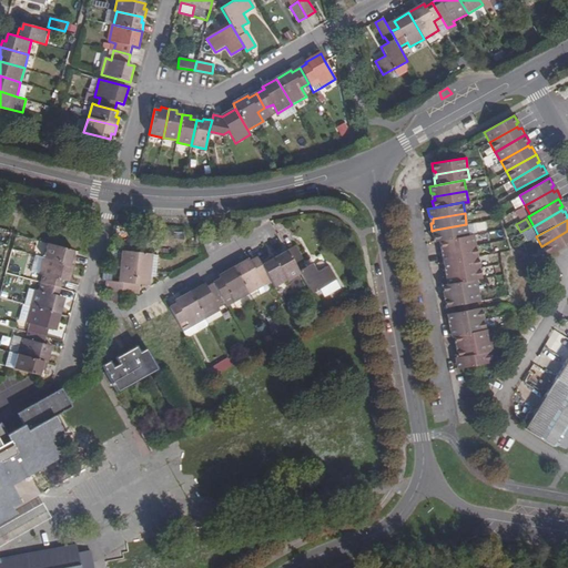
[(435,234),(433,234),(434,242),(439,241),(468,235),(466,224),(435,230),(435,234)]
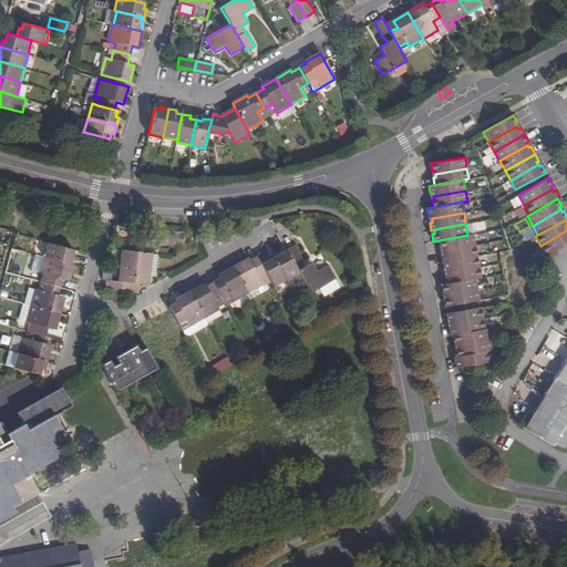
[(532,228),(522,229),(523,239),(533,238),(532,228)]
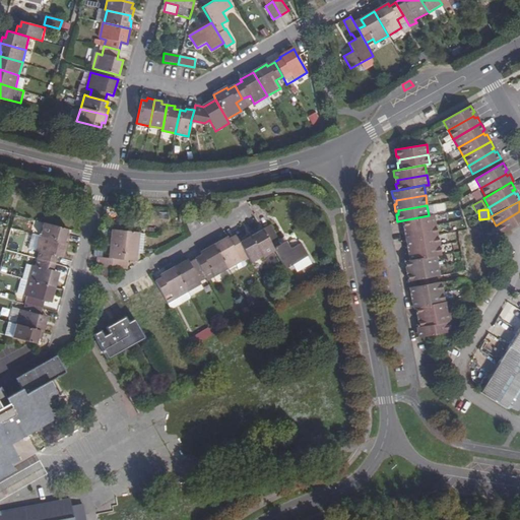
[(519,211),(496,225),(501,235),(519,222),(519,211)]
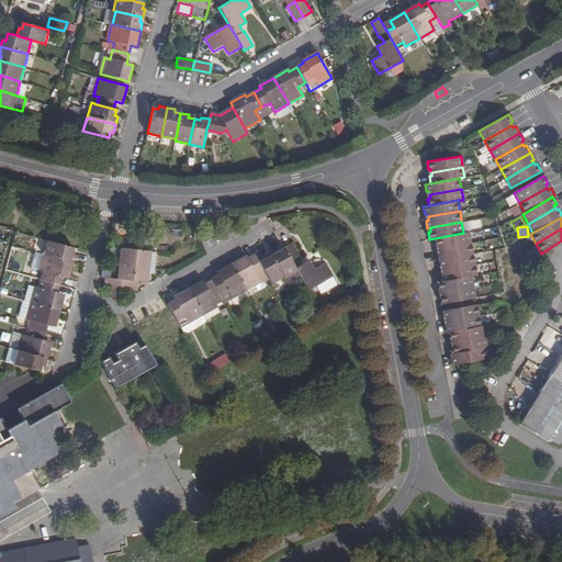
[(463,233),(435,238),(436,246),(439,245),(439,248),(471,243),(469,232),(463,233)]
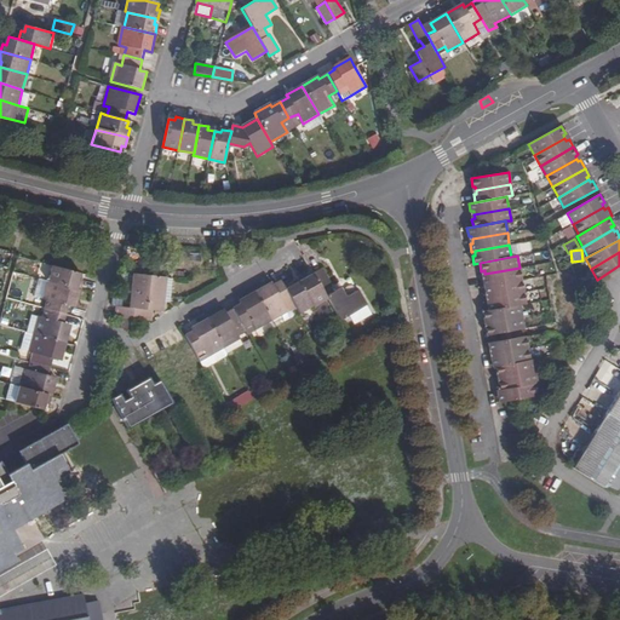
[(51,264),(47,280),(79,288),(81,281),(78,280),(80,273),(51,264)]
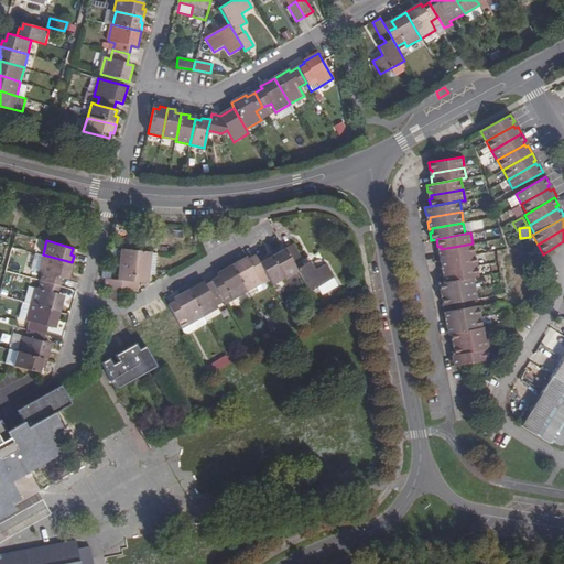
[(284,247),(293,262),(301,258),(292,242),(284,247)]
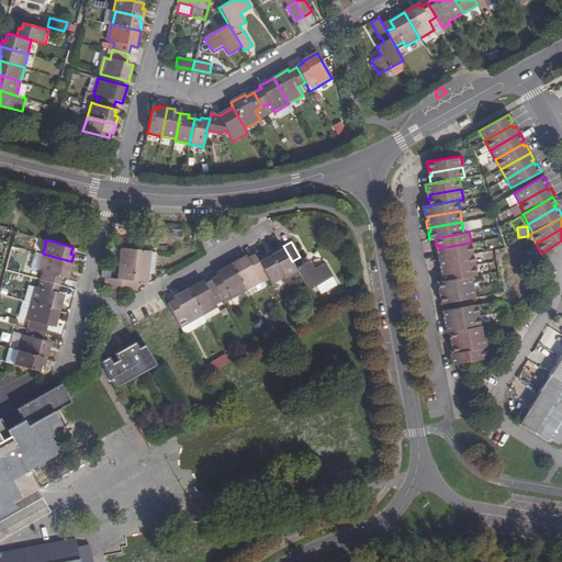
[(471,243),(439,248),(439,251),(437,253),(438,259),(472,254),(471,243)]
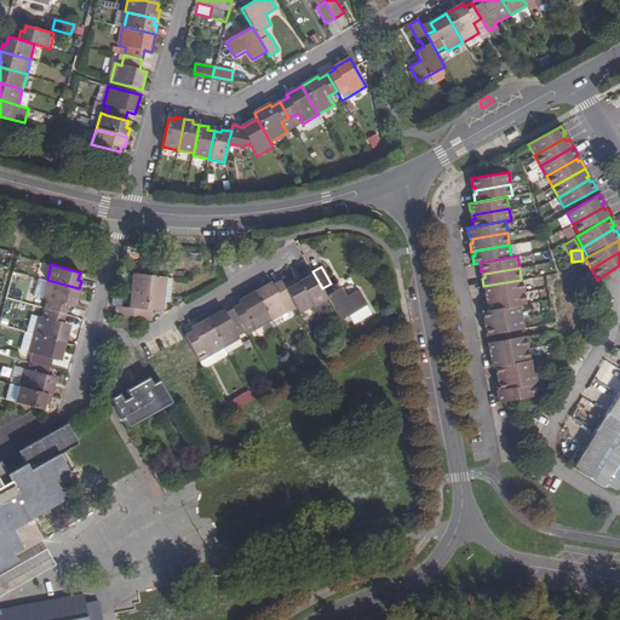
[(313,303),(314,305),(327,298),(326,294),(322,288),(313,271),(306,275),(305,271),(298,276),(299,280),(313,303)]
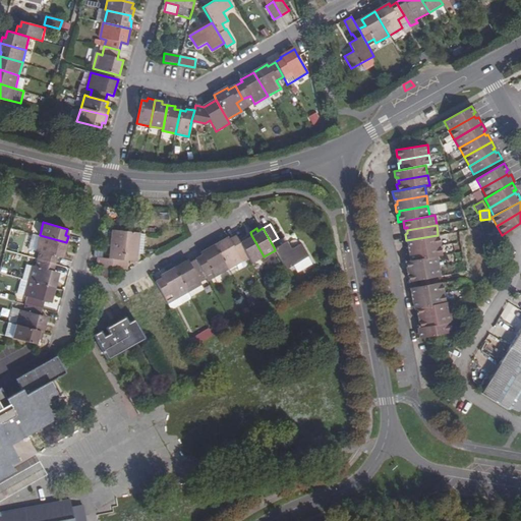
[(96,257),(95,266),(102,267),(112,268),(112,259),(122,261),(125,231),(112,230),(110,251),(109,259),(96,257)]
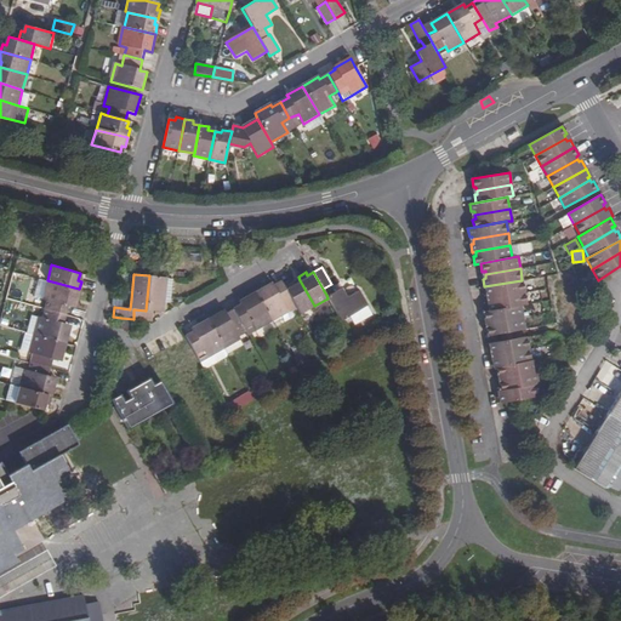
[(134,274),(123,274),(120,295),(126,295),(126,300),(131,300),(134,274)]
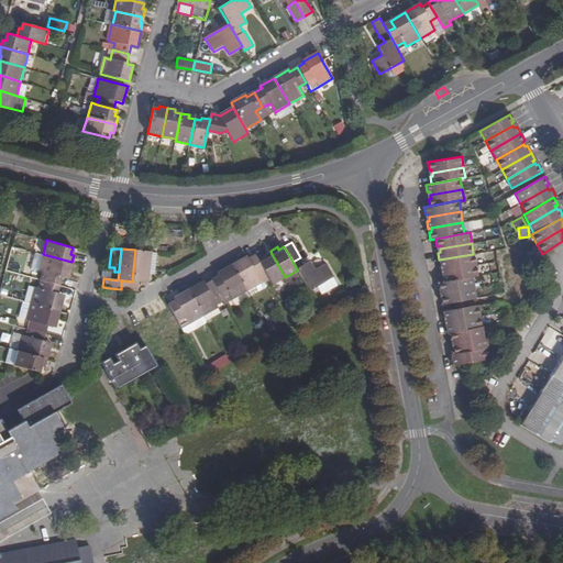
[(121,280),(121,289),(138,291),(139,282),(147,283),(150,252),(135,250),(132,282),(121,280)]
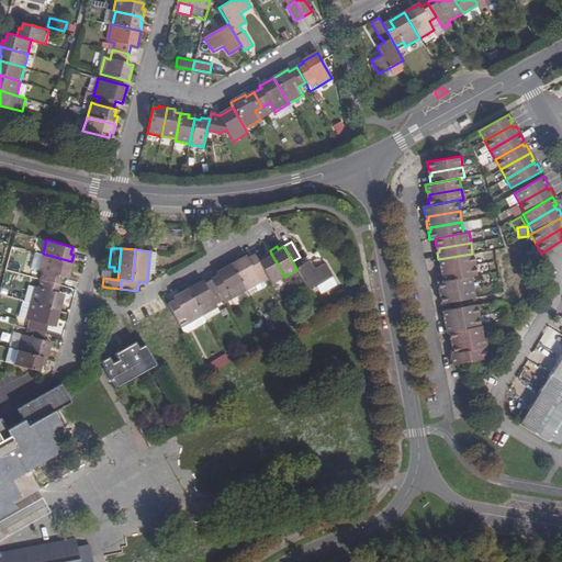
[(43,271),(41,279),(57,283),(59,276),(67,278),(71,261),(43,254),(37,270),(43,271)]
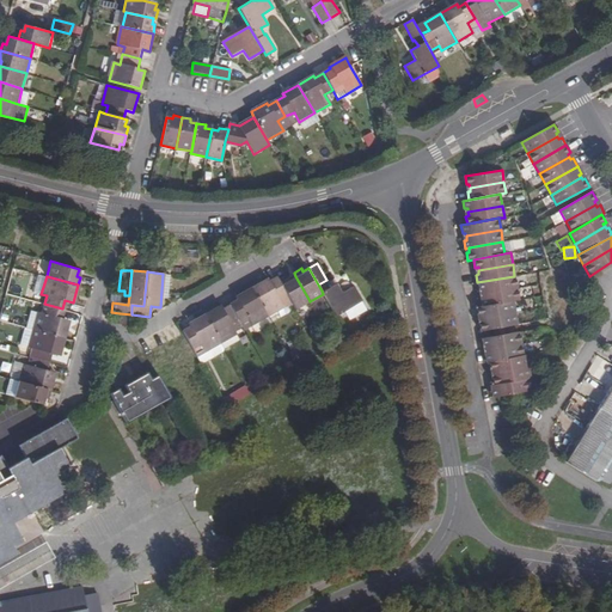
[(287,294),(294,307),(308,299),(295,276),(288,279),(287,276),(279,281),(287,294)]
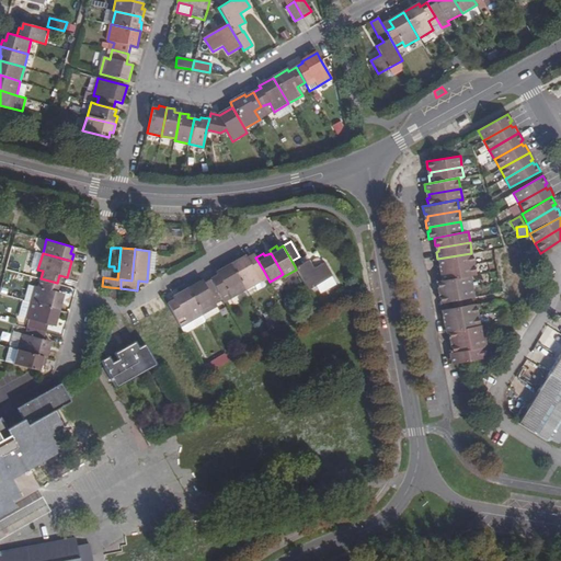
[(471,253),(437,259),(439,266),(442,266),(442,270),(473,264),(471,253)]
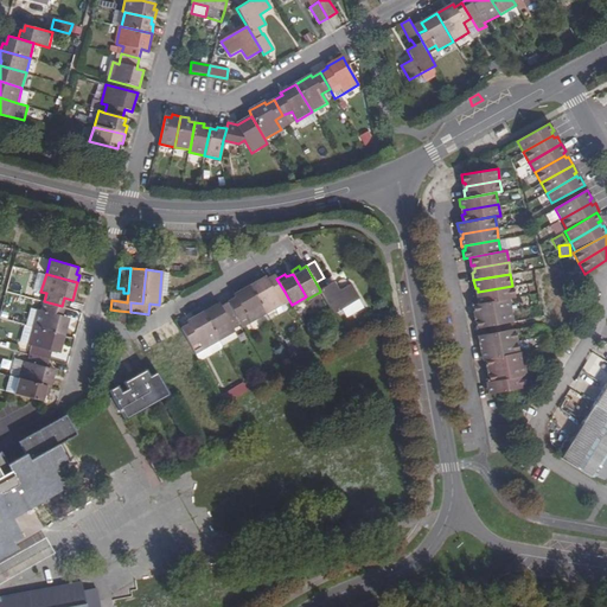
[(250,286),(266,314),(281,305),(276,295),(285,292),(276,279),(275,276),(268,280),(266,278),(250,286)]
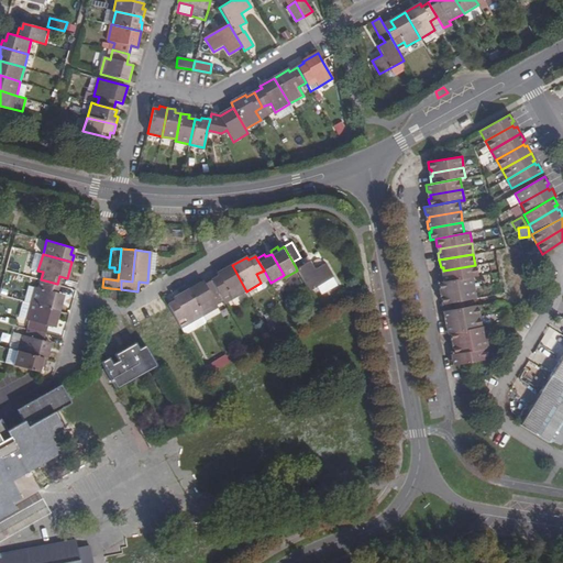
[(297,271),(308,290),(332,276),(324,263),(312,269),(308,261),(296,267),(297,271)]
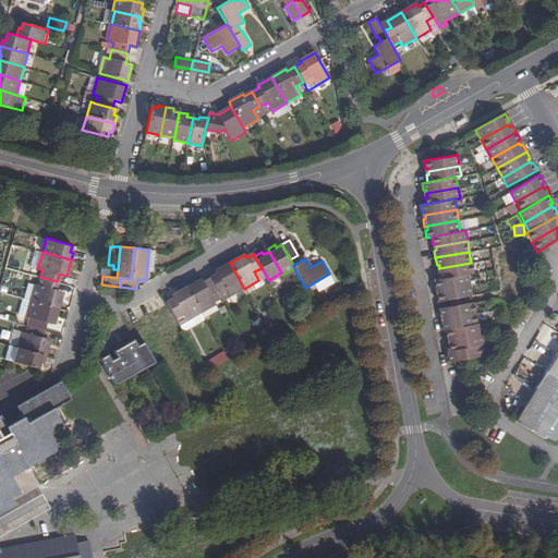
[(210,278),(218,292),(225,289),(230,296),(244,289),(230,263),(216,271),(217,274),(210,278)]
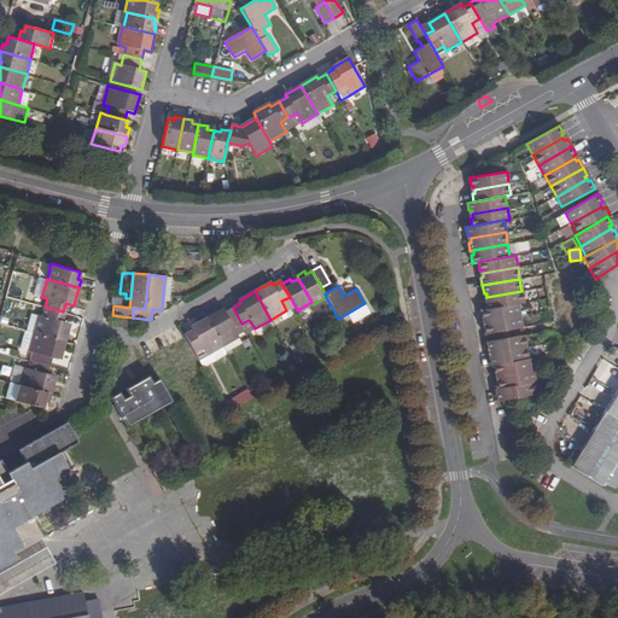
[(488,301),(485,301),(487,309),(518,303),(524,302),(522,291),(487,297),(488,301)]
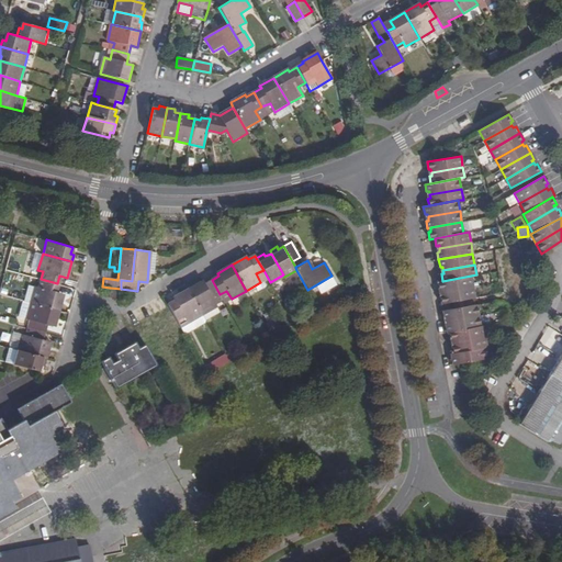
[(442,281),(437,282),(438,290),(441,289),(441,292),(473,287),(471,276),(442,281)]
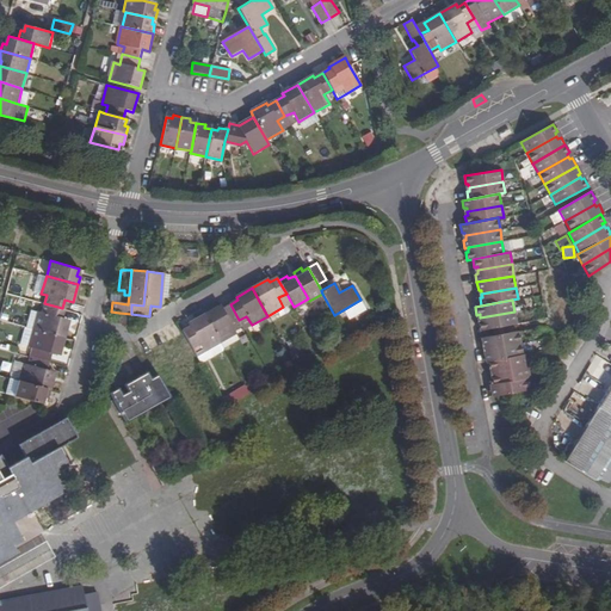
[(44,303),(43,312),(31,308),(26,326),(63,337),(68,319),(60,316),(62,308),(44,303)]
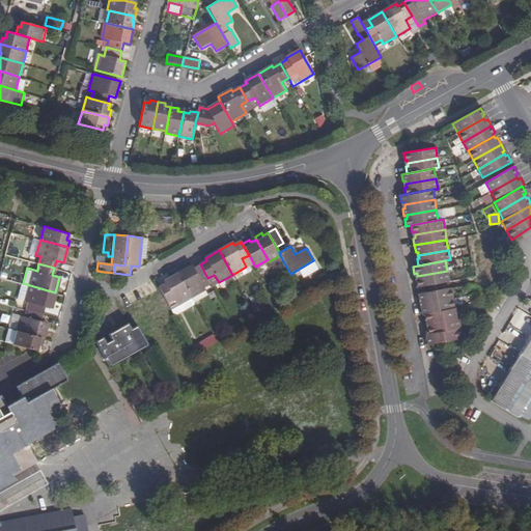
[(177,274),(191,298),(205,290),(201,282),(207,278),(200,264),(193,268),(192,266),(177,274)]
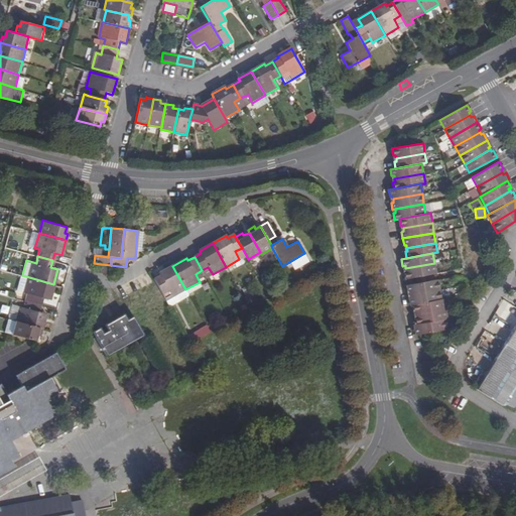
[(406,271),(403,272),(404,279),(416,277),(423,276),(435,273),(434,263),(405,268),(406,271)]
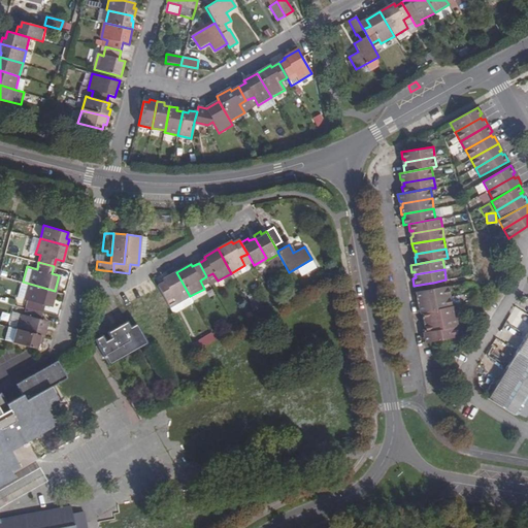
[(103,270),(102,279),(112,281),(113,271),(103,270)]
